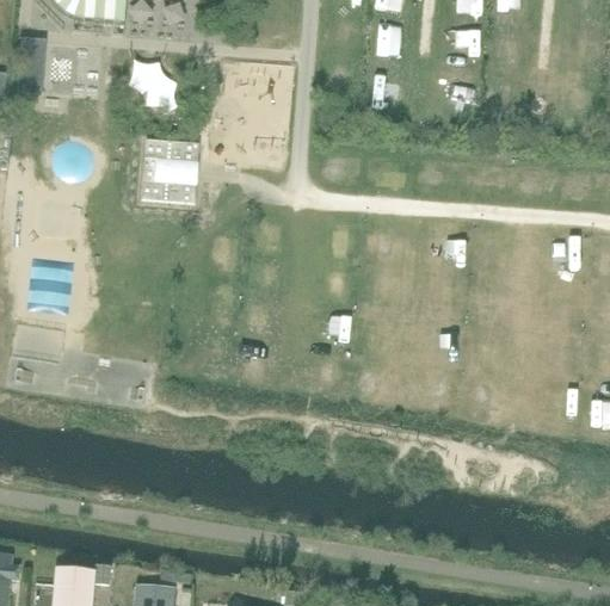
[(56,0),(61,5),(66,10),(72,12),(78,14),(84,16),(114,18),(115,0),(125,0),(56,0)]
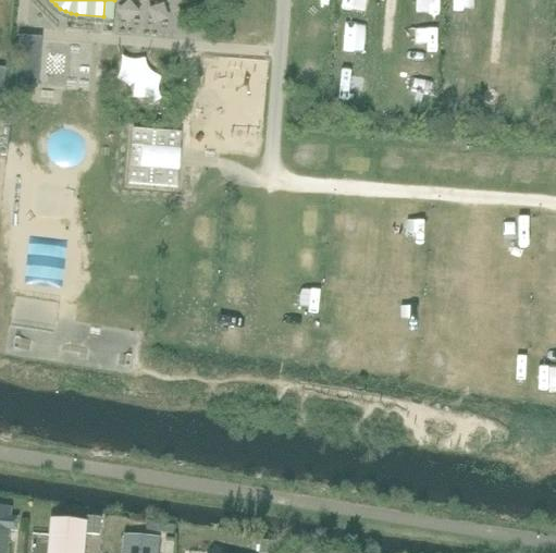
[(181,186),(184,134),(135,131),(132,183),(181,186)]
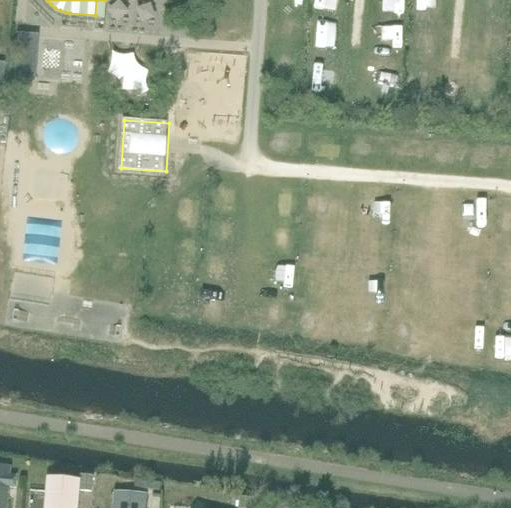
[(10,472),(10,463),(0,462),(0,507),(6,507),(9,484),(16,485),(17,473),(10,472)]
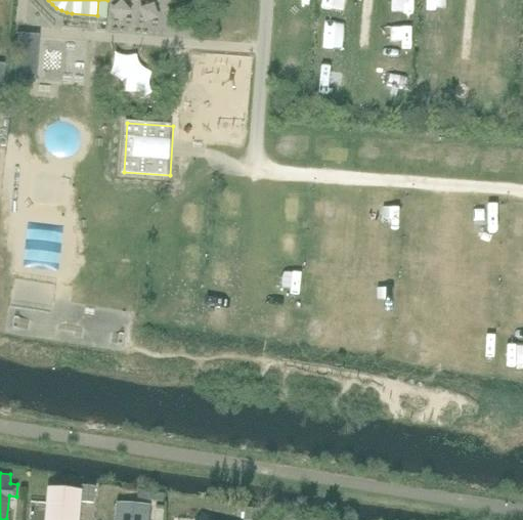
[(83,482),(81,499),(93,501),(95,483),(83,482)]
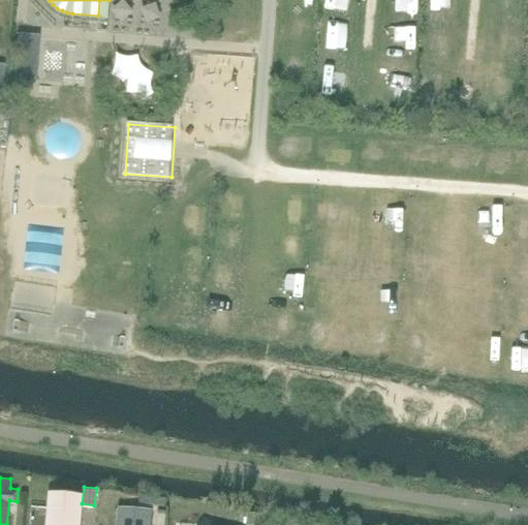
[(79,524),(82,493),(49,491),(44,524),(79,524)]
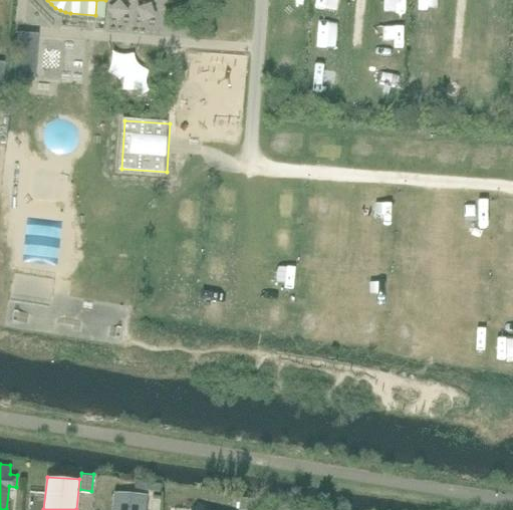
[(165,483),(140,479),(139,487),(164,491),(165,483)]
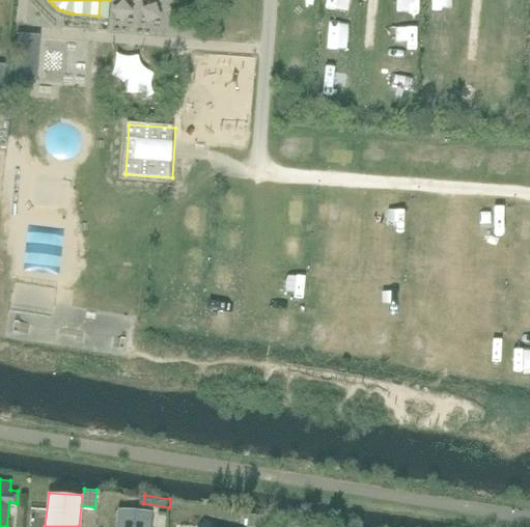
[(150,526),(151,509),(148,509),(118,506),(116,526),(117,526),(150,526)]
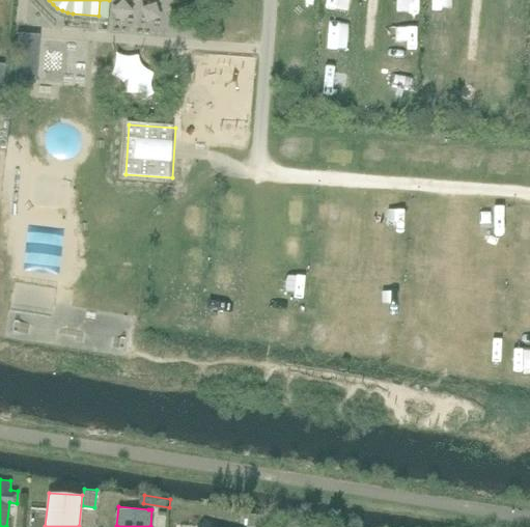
[(248,512),(247,525),(259,526),(260,514),(248,512)]
